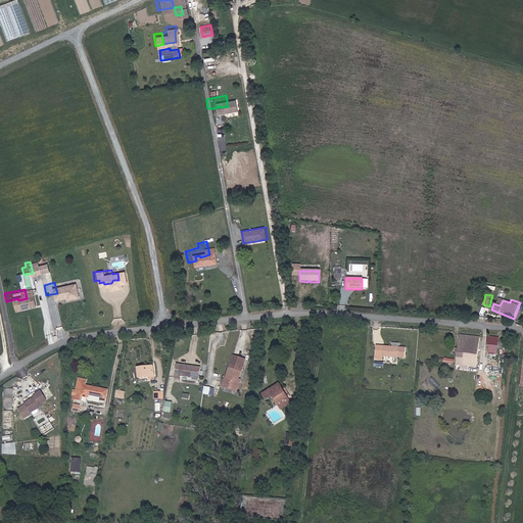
[(455,367),(476,369),(479,339),(458,337),(455,367)]
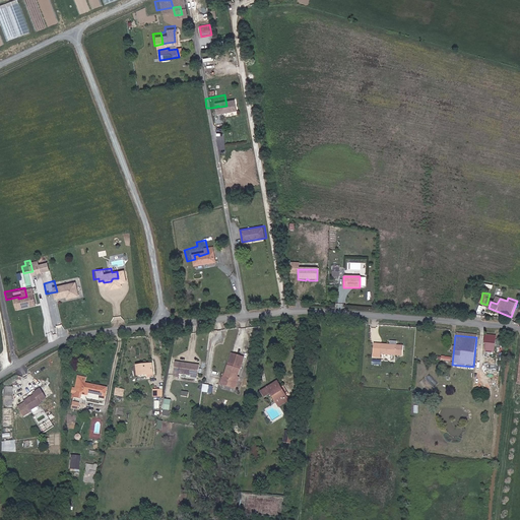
[(482,353),(495,354),(496,338),(484,336),(482,353)]
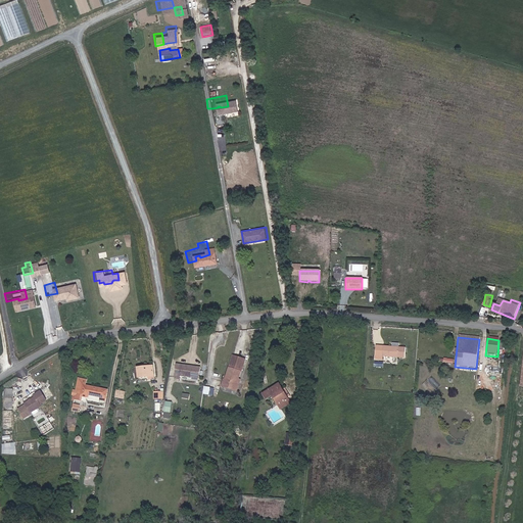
[(379,355),(401,359),(402,349),(374,345),(372,354),(379,355)]
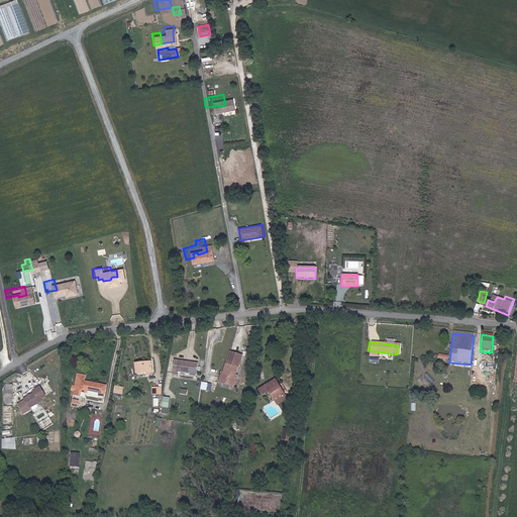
[(234,375),(232,374),(235,364),(234,364),(238,351),(228,348),(219,376),(217,375),(216,378),(231,383),(234,375)]
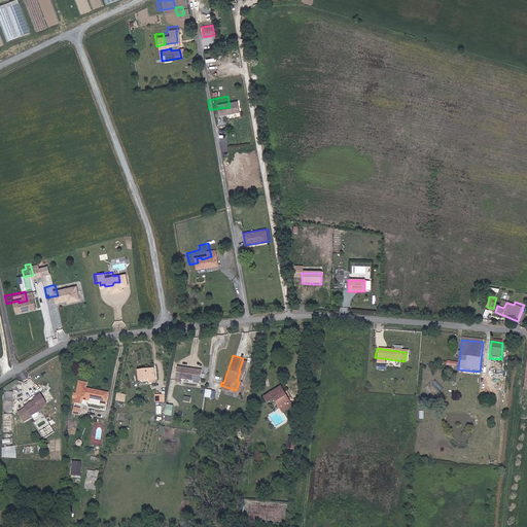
[(198,380),(201,372),(177,363),(174,373),(178,374),(198,380)]
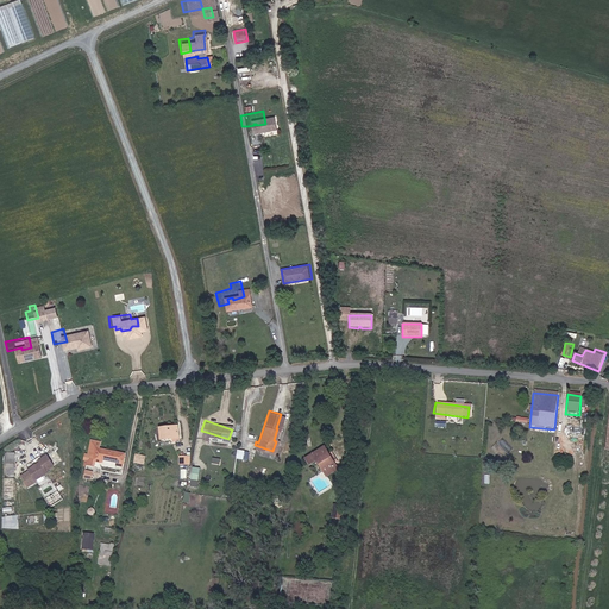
[(167,434),(180,432),(179,424),(158,427),(159,438),(168,438),(167,434)]
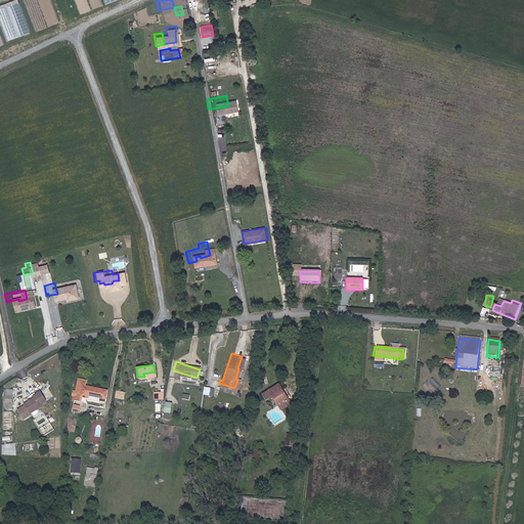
[(82,376),(74,375),(70,393),(77,394),(77,393),(81,394),(81,391),(85,392),(101,396),(102,387),(81,382),(82,376)]
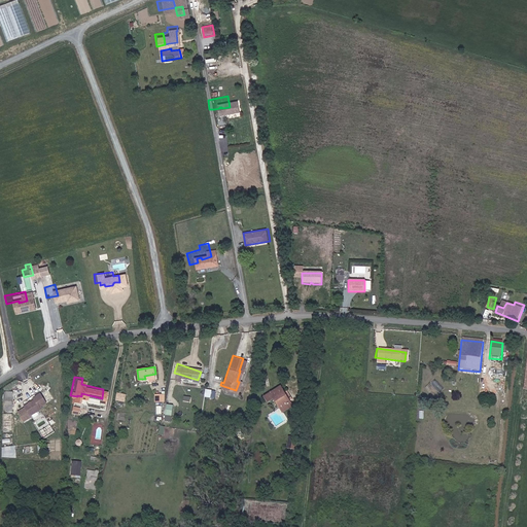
[(428,391),(434,384),(431,381),(425,388),(428,391)]
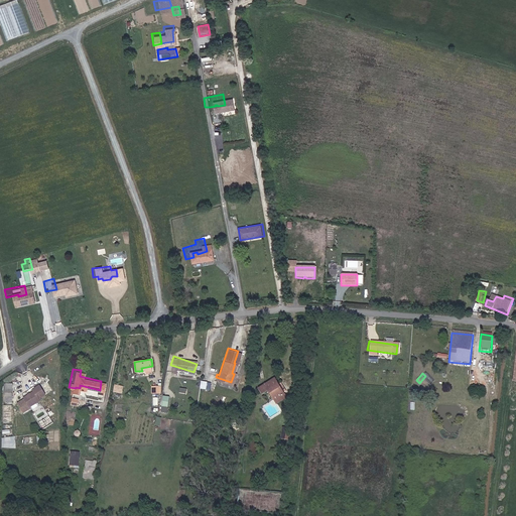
[(284,394),(272,376),(256,386),(260,392),(267,388),(274,401),(284,394)]
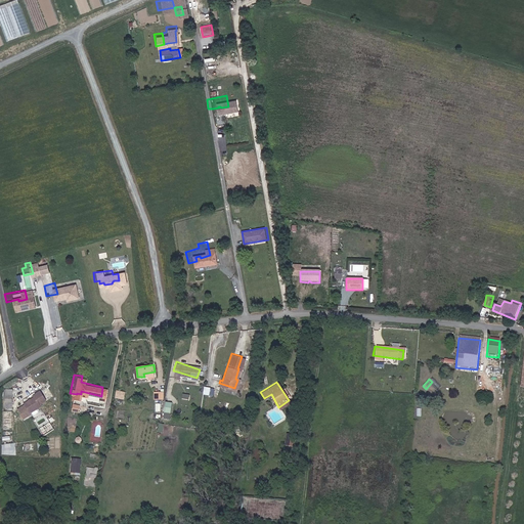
[(431,392),(436,387),(433,384),(427,388),(431,392)]
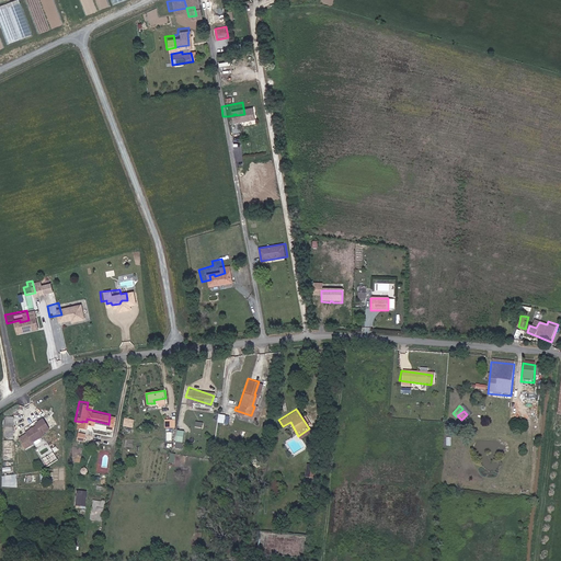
[(219,414),(218,422),(230,423),(230,415),(219,414)]
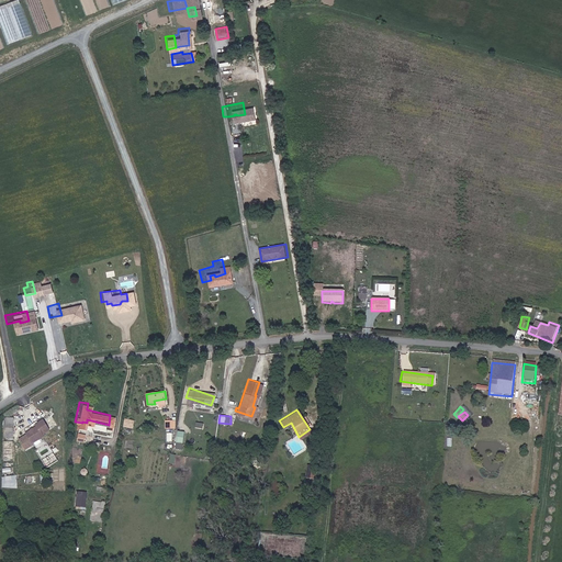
[(49,429),(43,418),(34,424),(36,427),(24,435),(26,436),(19,440),(25,451),(34,446),(33,442),(43,437),(41,434),(49,429)]
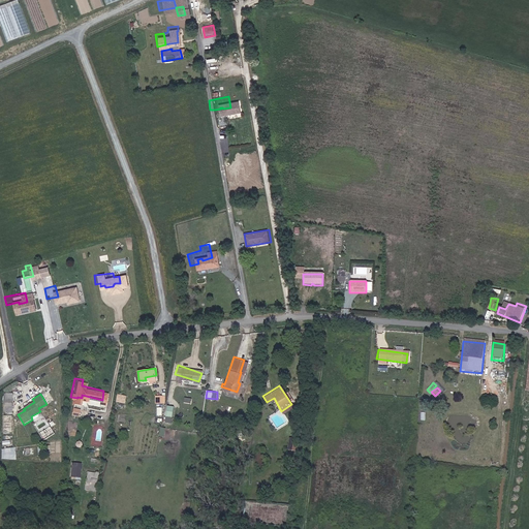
[(117,402),(127,403),(127,395),(118,394),(117,402)]
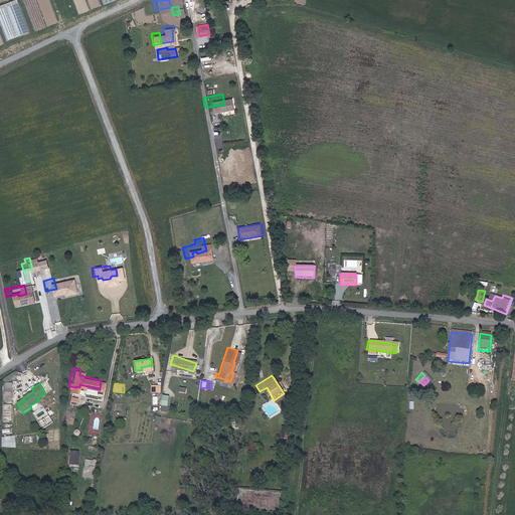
[(162,411),(169,411),(170,395),(163,394),(162,411)]
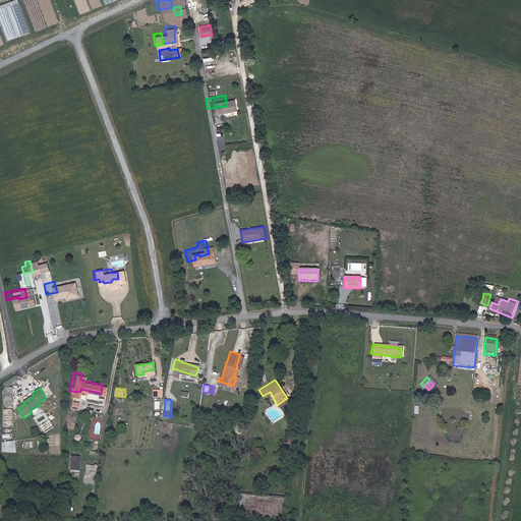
[(286,431),(284,443),(292,444),(294,432),(286,431)]
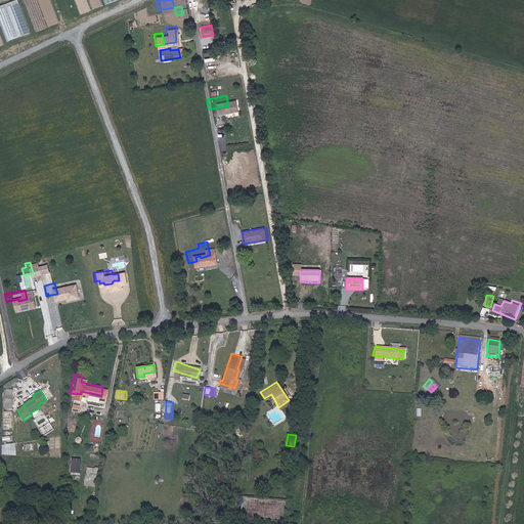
[(71,472),(81,473),(82,459),(72,457),(71,472)]
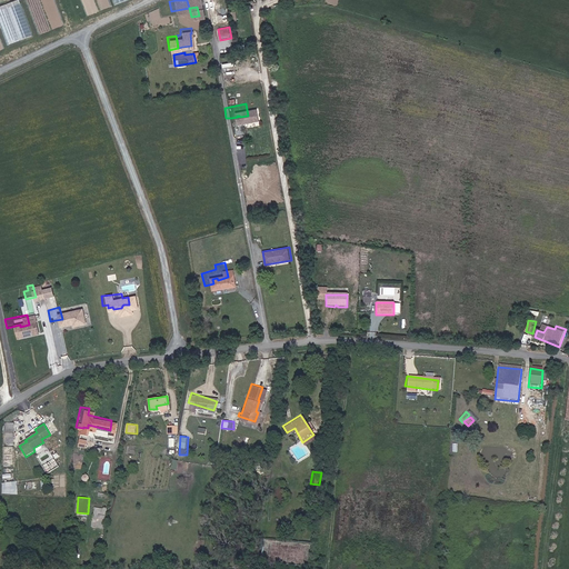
[(96,503),(93,521),(102,522),(106,505),(96,503)]
